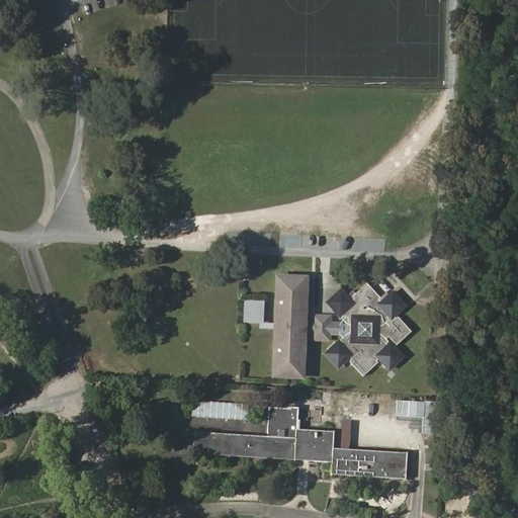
[(308,279),(278,277),(272,375),(301,378),(305,333),(313,334),(313,340),(328,341),(328,335),(337,335),(341,341),(327,355),(342,369),(352,358),(364,370),(380,354),(389,361),(403,347),(394,338),(407,326),(397,315),(406,307),(391,290),(383,296),(369,282),(353,298),(344,290),(326,308),(342,324),(340,327),(330,326),(330,323),(316,322),(315,325),(305,324),(308,279)]
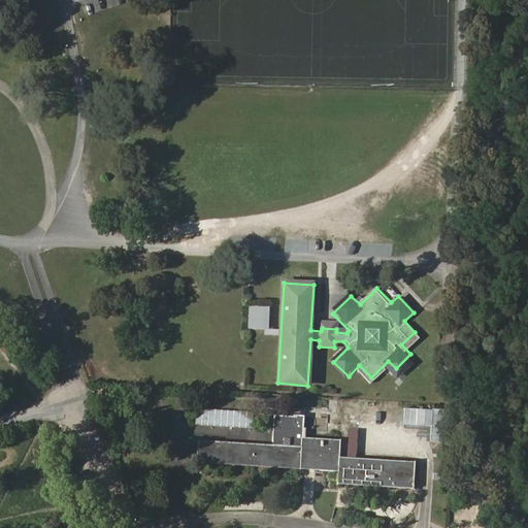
[(269,330),(270,306),(250,305),(248,328),(269,330)]
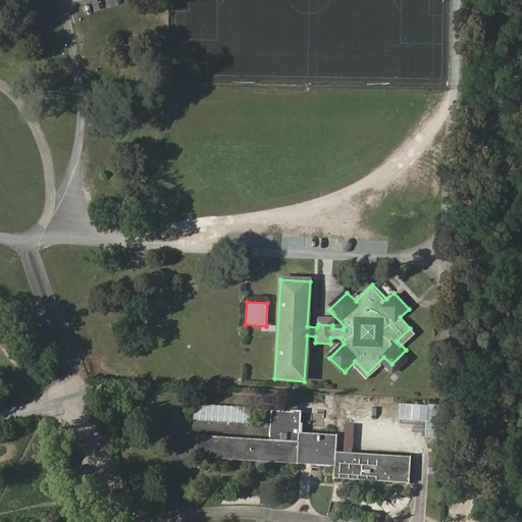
[(422,400),(406,399),(406,411),(421,412),(422,400)]
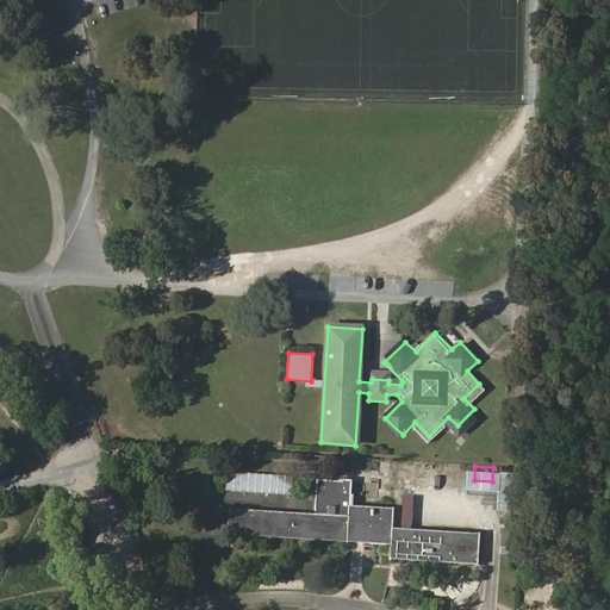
[(228,472),(226,490),(291,495),(292,477),(228,472)]
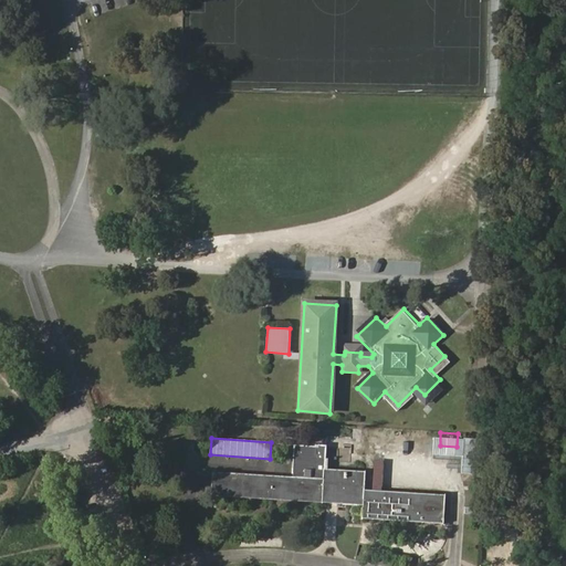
[(385,490),(374,489),(365,489),(365,470),(324,468),(325,446),(317,444),(317,447),(294,444),(292,475),(212,471),(212,494),(328,502),(339,503),(363,504),(364,516),(444,522),(446,494),(385,490)]
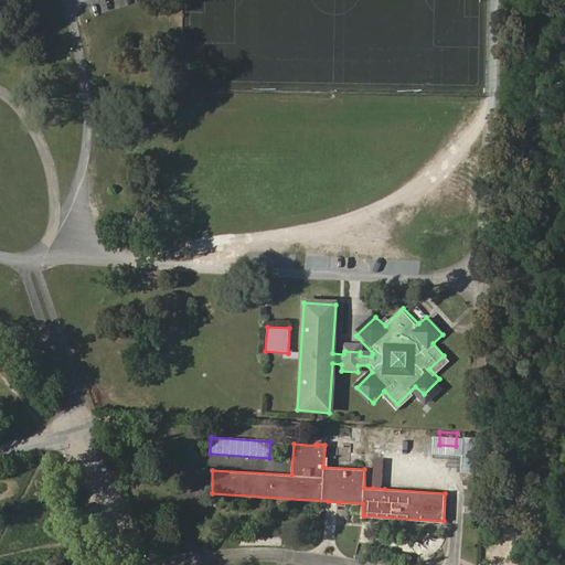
[(374,450),(373,488),(384,489),(385,446),(374,446),(374,450)]
